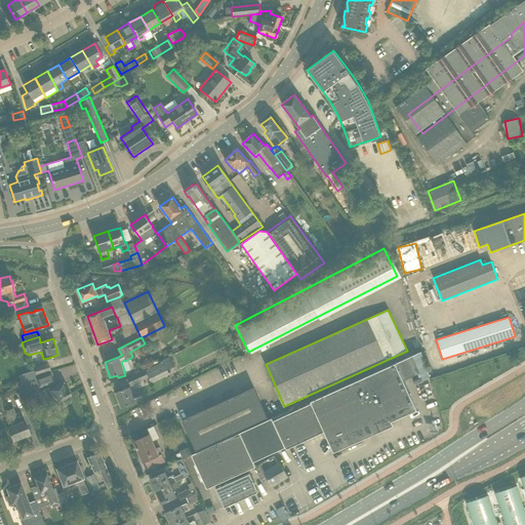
[(145,370),(127,379),(130,386),(148,377),(151,384),(169,373),(167,369),(174,366),(172,361),(174,360),(172,356),(163,360),(163,361),(146,370),(145,370)]
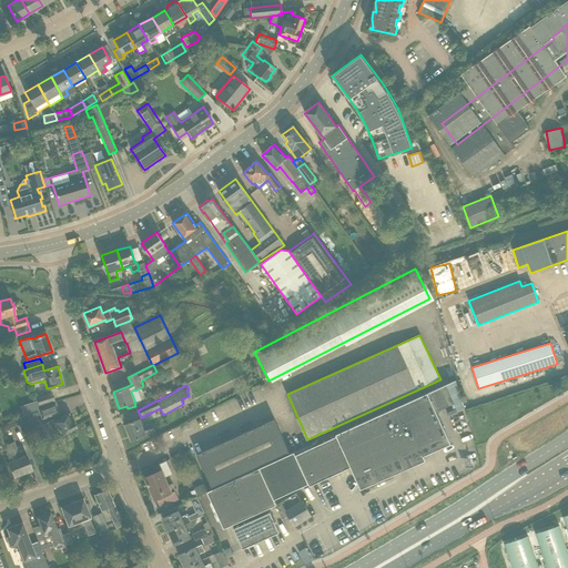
[(39,405),(53,402),(51,393),(37,396),(39,405)]
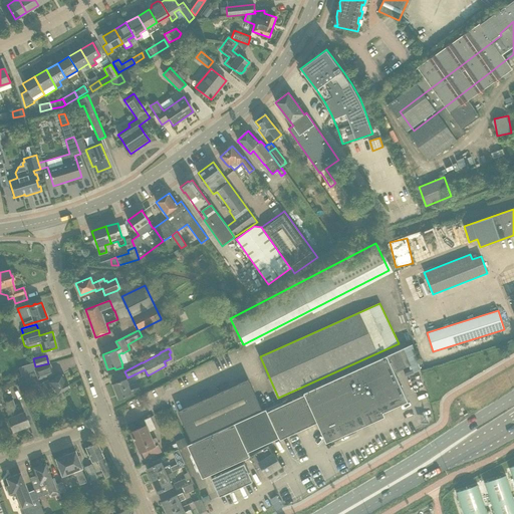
[(408,402),(396,372),(388,355),(304,393),(304,395),(268,412),(266,409),(262,411),(235,423),(235,424),(248,452),(279,438),(280,440),(317,423),(326,443),(386,417),(383,412),(408,402)]
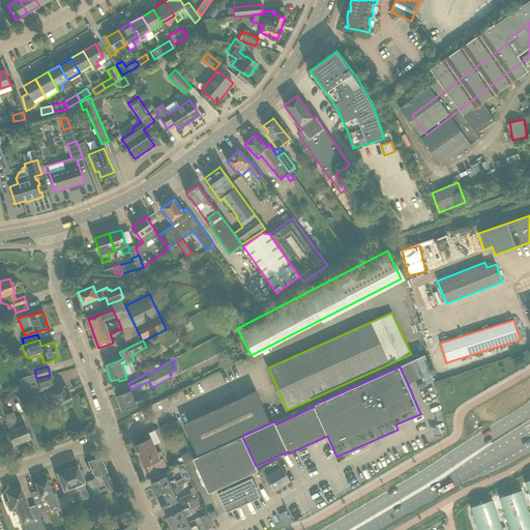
[(39,390),(56,385),(50,376),(34,380),(35,381),(18,390),(20,395),(37,386),(39,390)]
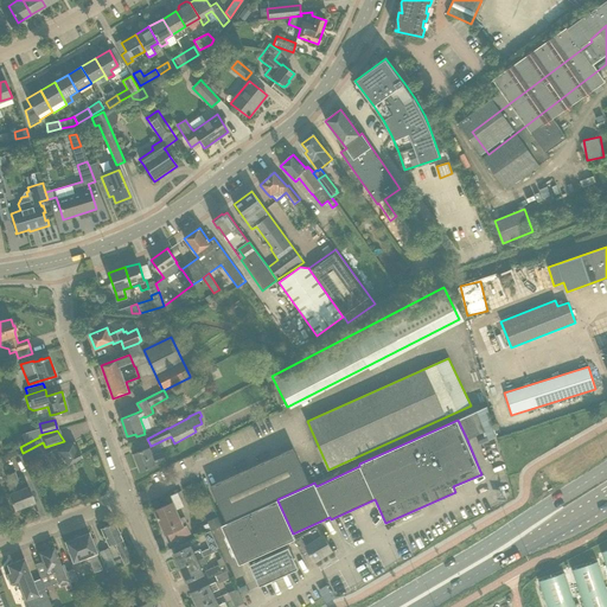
[(56,471),(81,457),(74,442),(58,451),(57,448),(46,454),(56,471)]
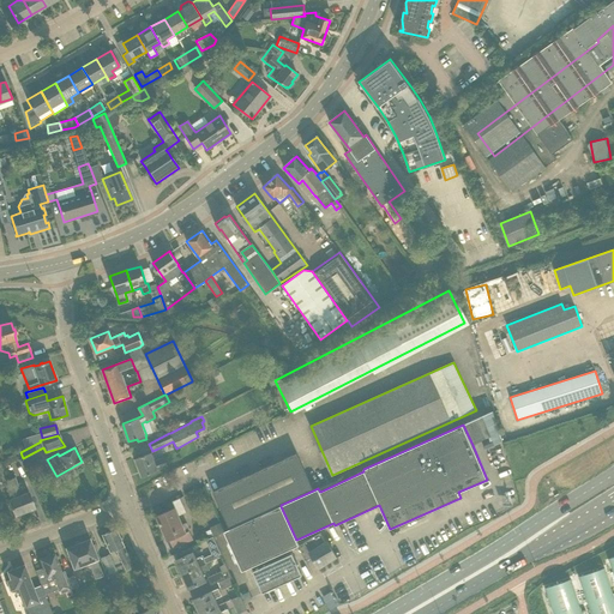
[(164,457),(155,461),(151,452),(134,458),(142,476),(168,467),(164,457)]
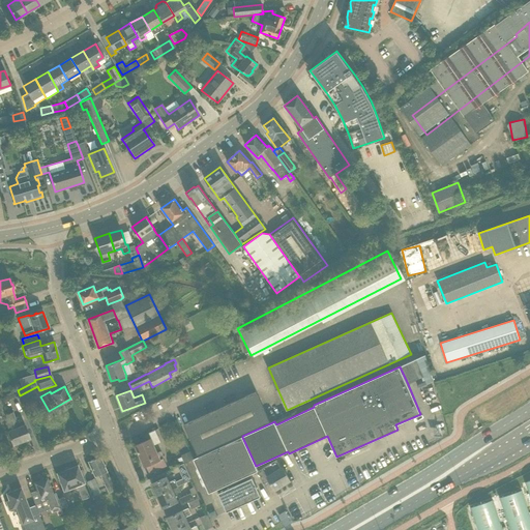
[(9,399),(18,394),(17,391),(0,399),(0,404),(10,400),(9,399)]
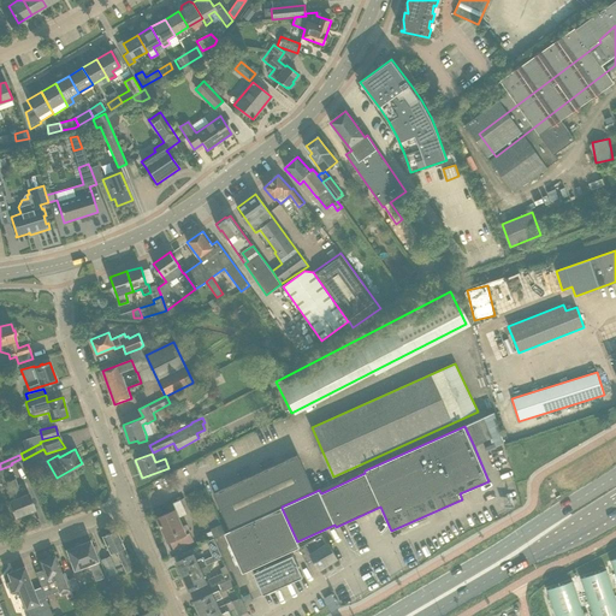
[(314,492),(297,455),(213,493),(230,531),(231,531),(282,508),(282,507),(314,492)]
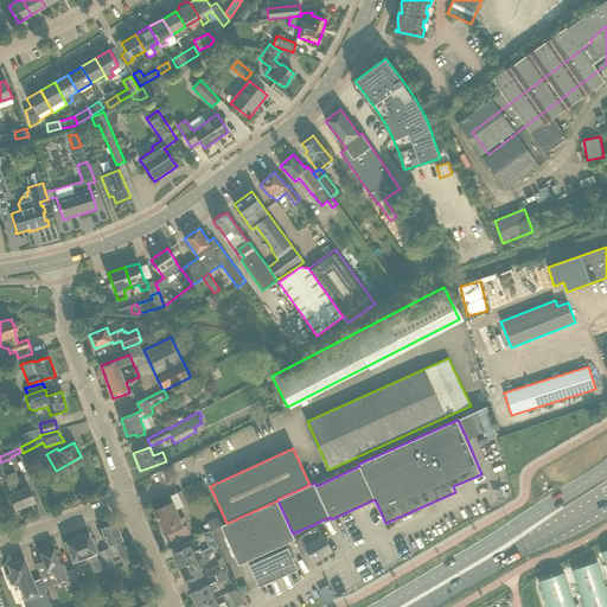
[(29,487),(21,490),(14,472),(4,477),(11,493),(8,494),(14,510),(33,503),(29,487)]
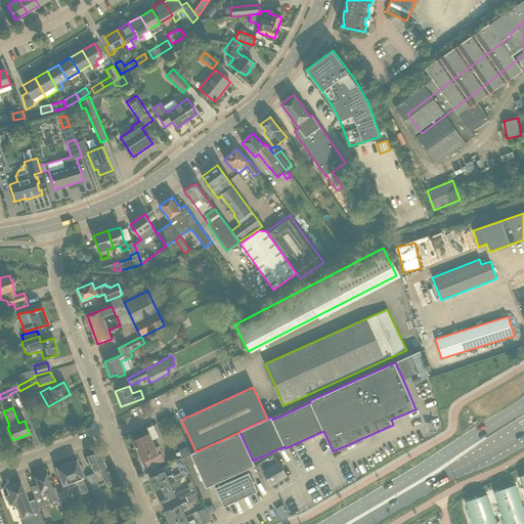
[(153,440),(159,437),(154,425),(146,428),(148,433),(133,440),(143,463),(143,462),(144,461),(147,468),(165,461),(162,452),(159,454),(153,440)]
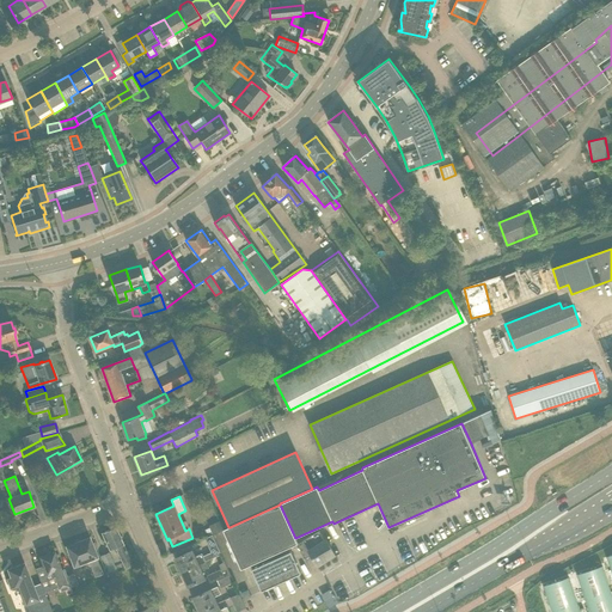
[(298,543),(295,538),(280,505),(230,527),(228,527),(224,530),(242,569),(250,565),(252,569),(262,591),(301,574),(291,551),(291,552),(288,548),(298,543)]
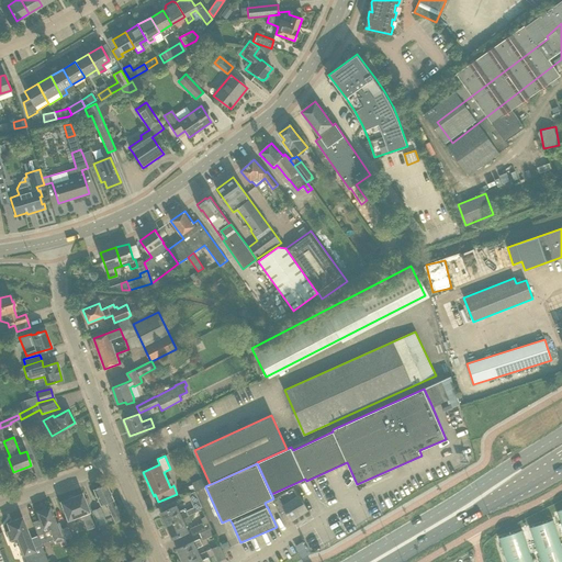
[(114,523),(122,519),(105,484),(93,490),(99,505),(105,503),(114,523)]
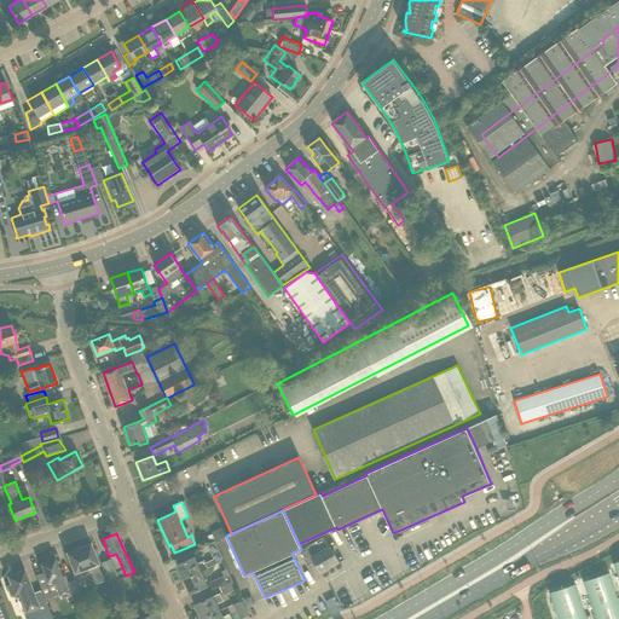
[(330,547),(329,547),(323,537),(306,547),(320,572),(339,561),(330,547)]
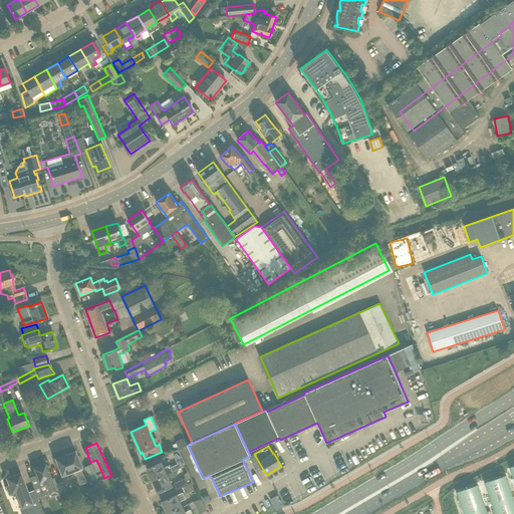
[(177,464),(171,467),(173,472),(186,466),(179,449),(174,452),(172,452),(177,464)]
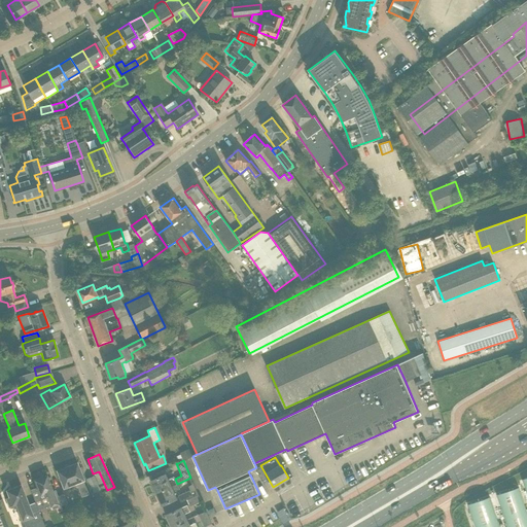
[(89,494),(79,472),(76,463),(57,470),(64,488),(76,484),(81,497),(89,494)]
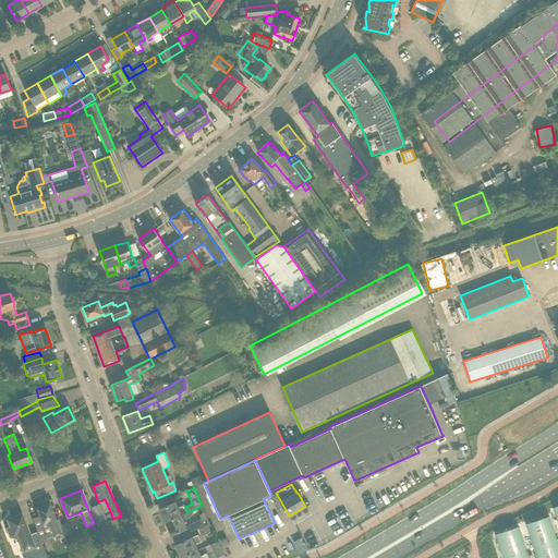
[(55,538),(64,535),(58,519),(56,519),(49,502),(47,504),(46,502),(43,504),(43,506),(36,508),(38,516),(37,517),(43,529),(49,526),(55,538)]
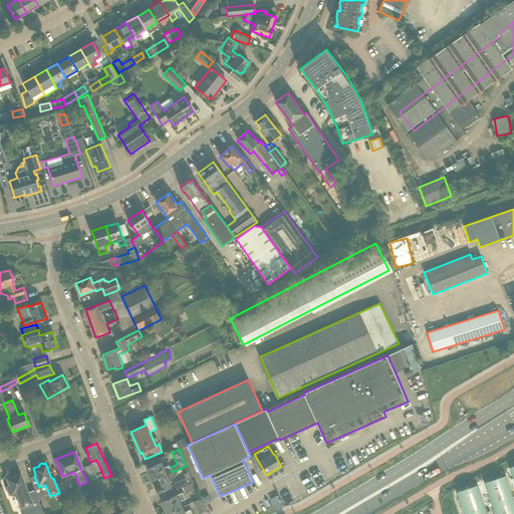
[(161,463),(148,469),(153,481),(173,472),(171,467),(170,466),(164,468),(162,463),(161,463)]
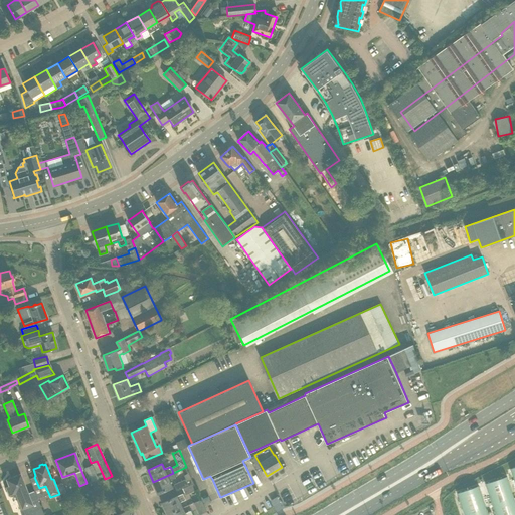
[(91,482),(98,478),(92,465),(84,468),(91,482)]
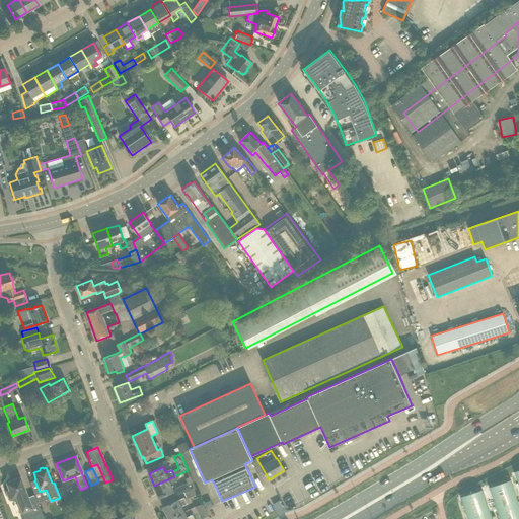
[(171,485),(176,483),(174,476),(154,486),(159,497),(174,491),(171,485)]
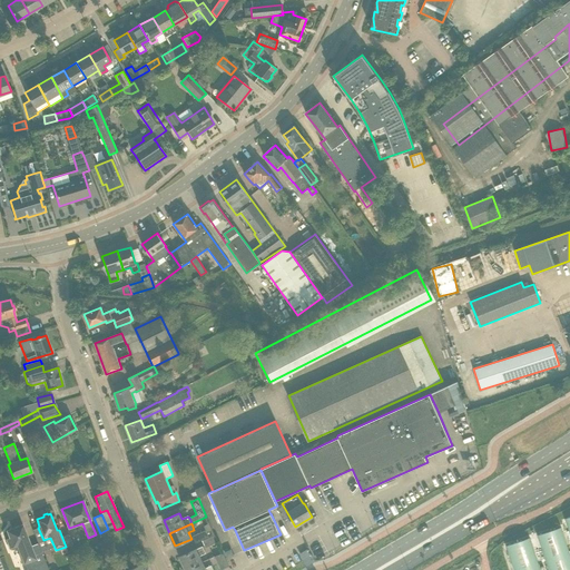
[(206,530),(193,537),(196,543),(203,540),(215,534),(209,523),(204,527),(206,530)]
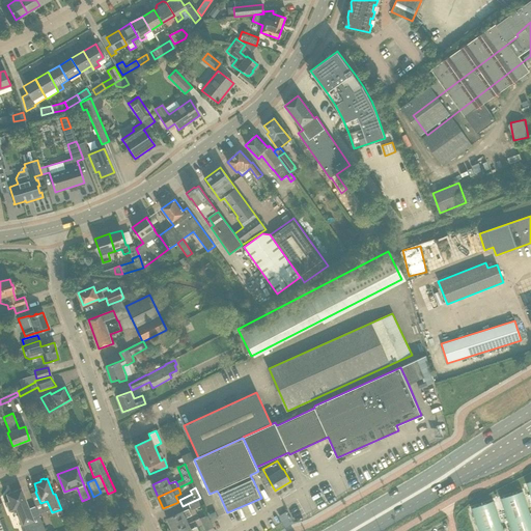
[(45,530),(42,523),(38,514),(35,506),(28,509),(20,488),(6,494),(9,501),(6,502),(9,511),(16,509),(23,530),(45,530)]
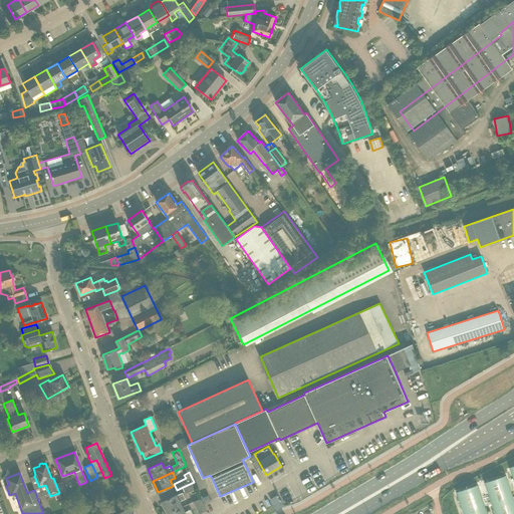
[(513,513),(513,499),(506,476),(484,483),(494,513),(513,513)]
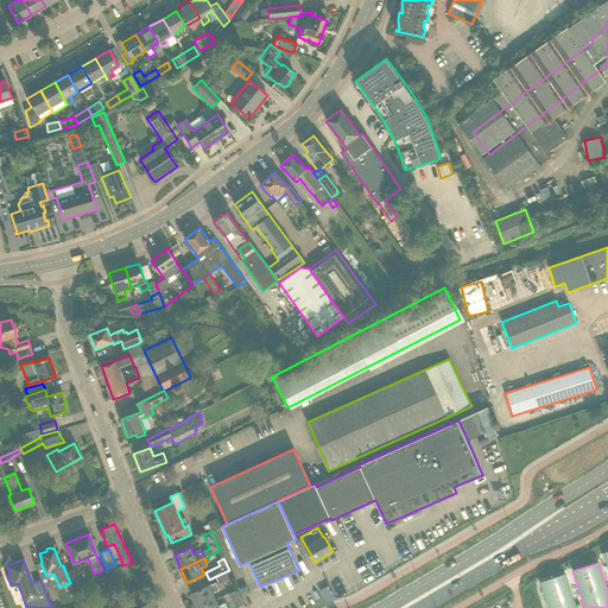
[(220,584),(233,578),(229,570),(216,576),(220,584)]
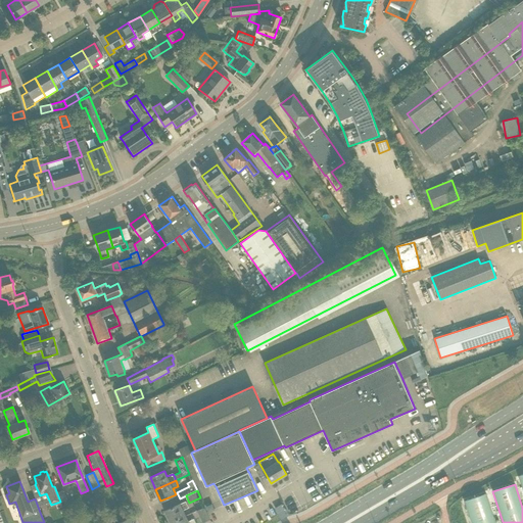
[(495,522),(486,493),(464,501),(471,522),(495,522)]
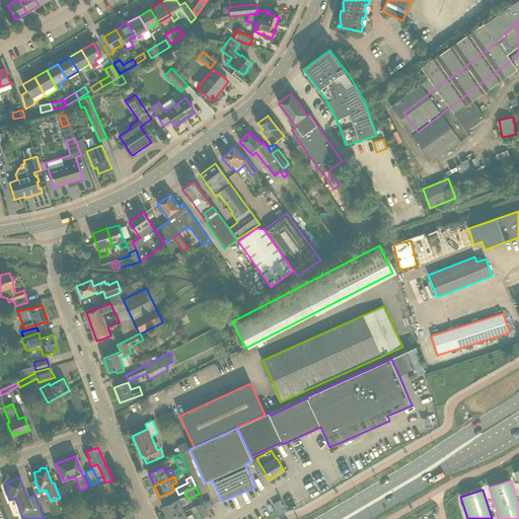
[(182,506),(188,504),(184,497),(164,507),(169,518),(184,512),(182,506)]
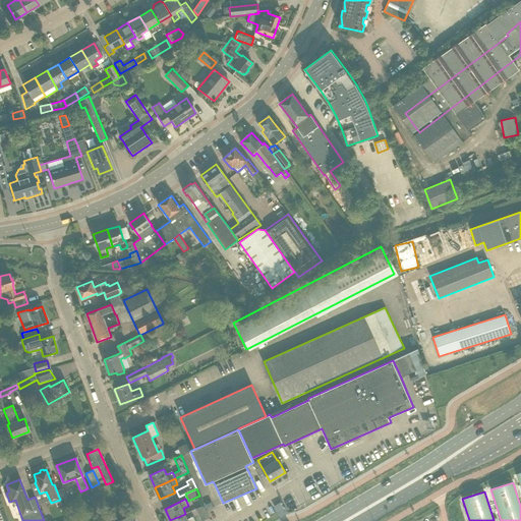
[(96,505),(82,510),(87,519),(98,514),(100,514),(96,505)]
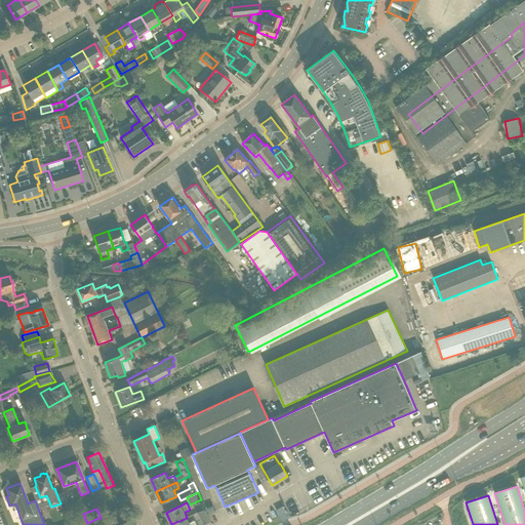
[(210,521),(206,512),(205,510),(198,513),(203,524),(210,521)]
